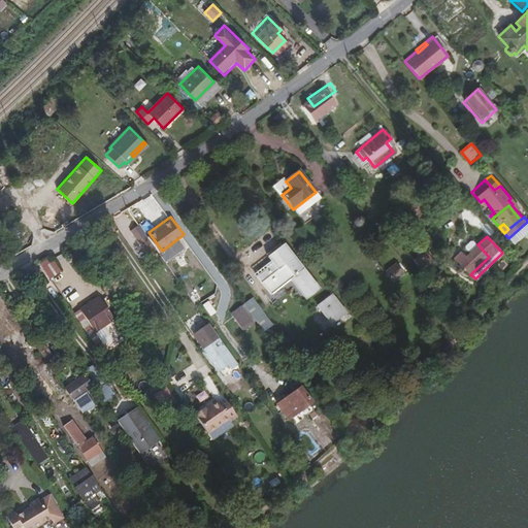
[(318,287),(284,243),(267,256),(271,261),(255,274),(270,293),(290,277),(305,297),(318,287)]
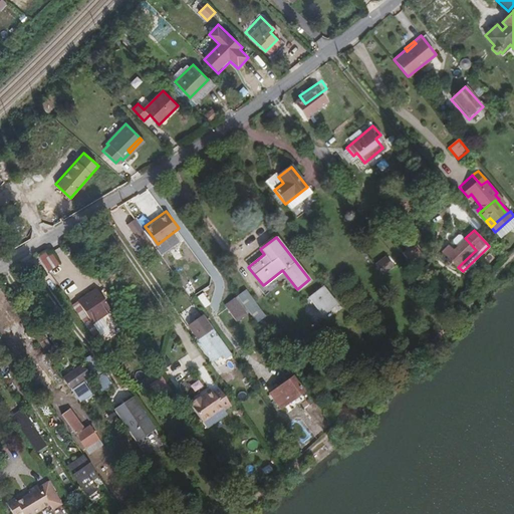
[(458,267),(476,250),(465,238),(454,250),(452,251),(448,246),(443,251),(448,256),(446,258),(449,261),(451,259),(458,267)]
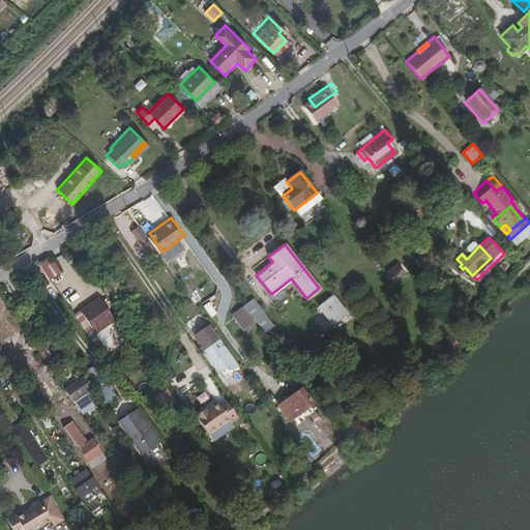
[(438,268),(425,252),(413,261),(425,277),(438,268)]
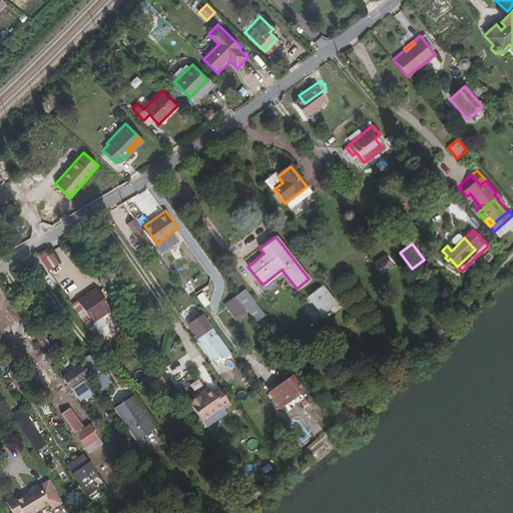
[(337,304),(321,285),(307,296),(323,315),(337,304)]
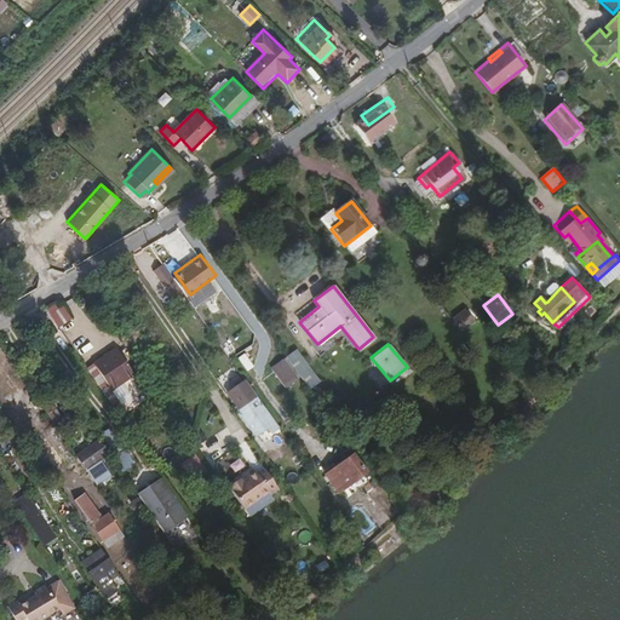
[(132,373),(114,345),(105,351),(108,355),(102,359),(99,355),(91,361),(109,389),(132,373)]
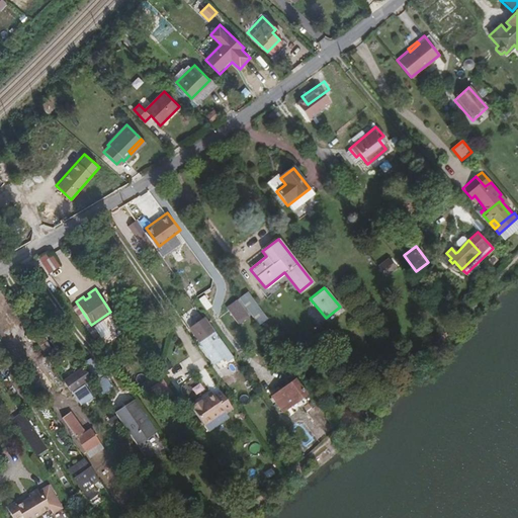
[(257,305),(248,291),(241,296),(249,310),(257,305)]
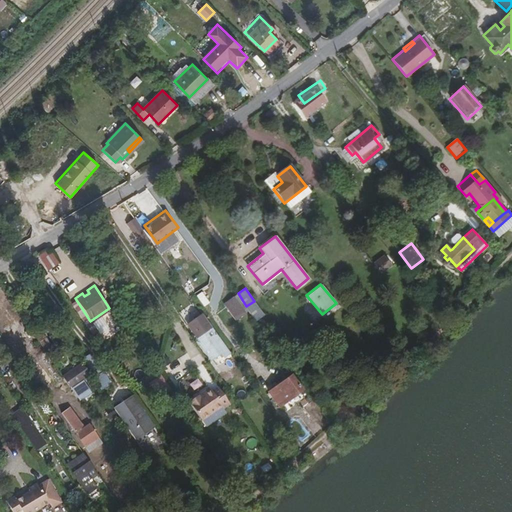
[(249,310),(237,294),(224,304),(236,320),(249,310)]
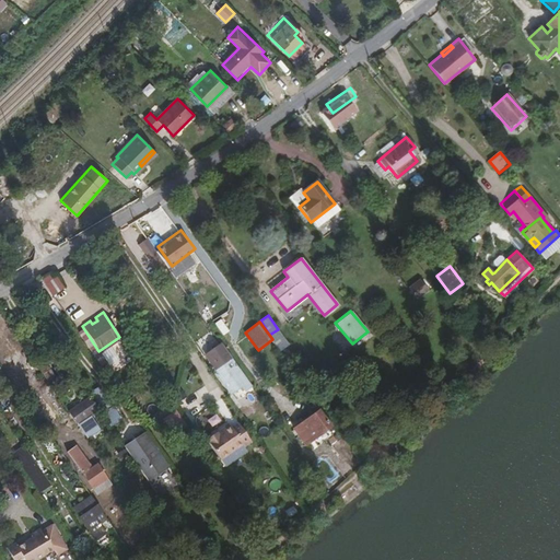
[(232,360),(220,342),(203,354),(216,371),(232,360)]
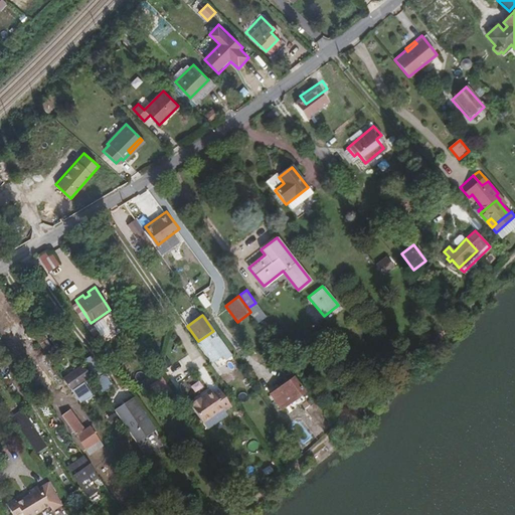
[(367,338),(357,325),(347,333),(357,346),(367,338)]
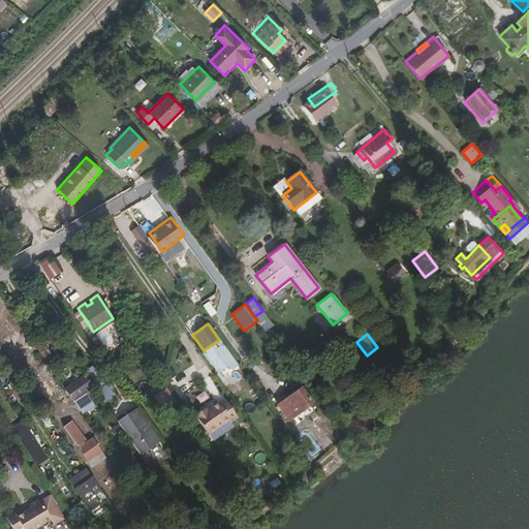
[(283,361),(270,342),(265,346),(278,365),(283,361)]
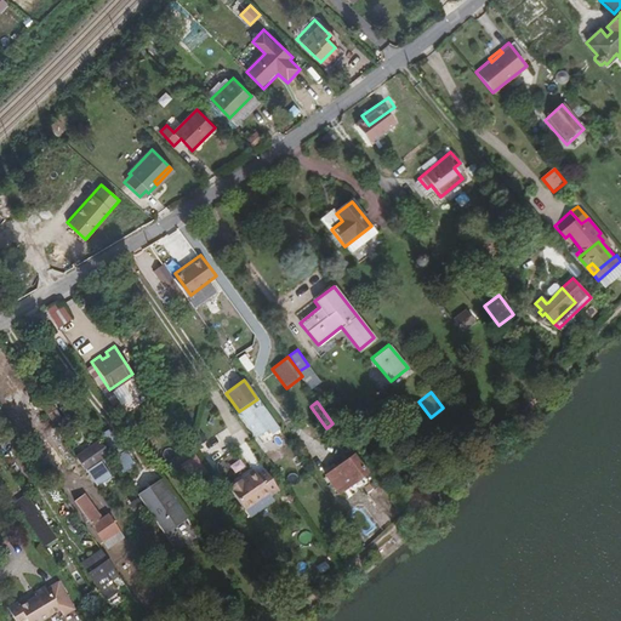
[(257,436),(275,423),(265,408),(246,421),(257,436)]
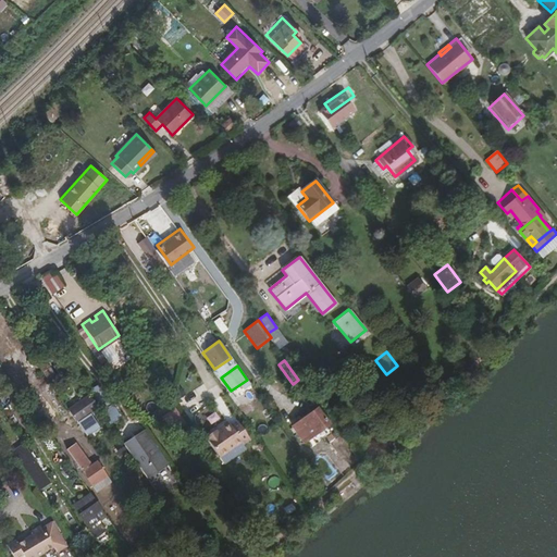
[(97,407),(88,394),(67,408),(76,421),(97,407)]
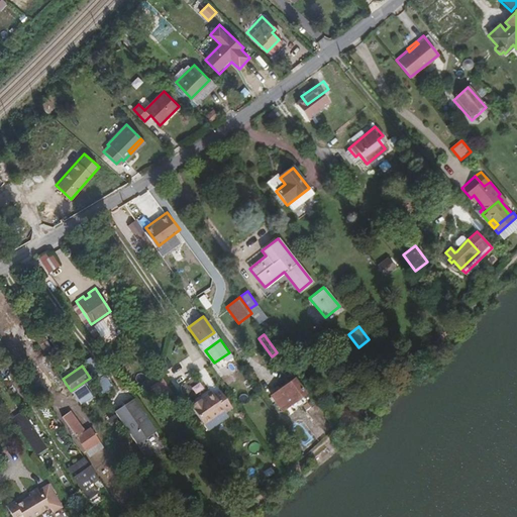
[(283,409),(305,394),(294,379),(273,394),(283,409)]
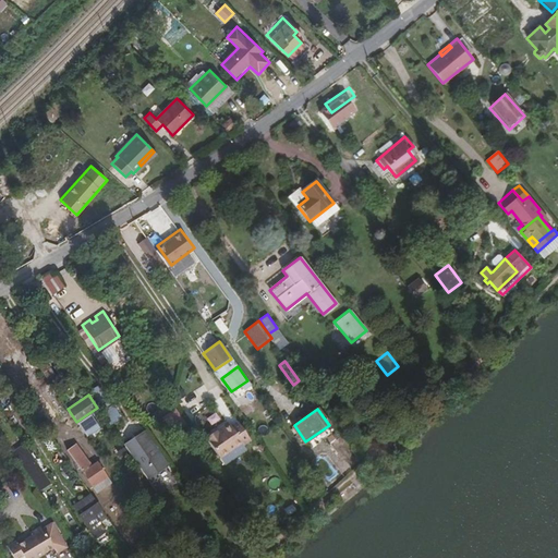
[(108,416),(116,424),(121,419),(114,411),(108,416)]
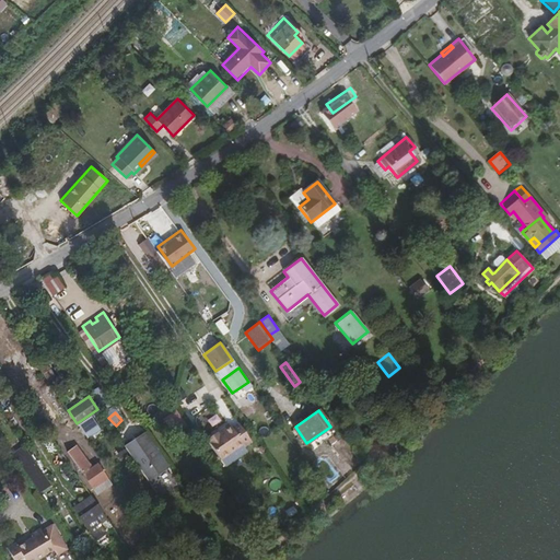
[(230,428),(243,446),(251,441),(237,422),(230,428)]
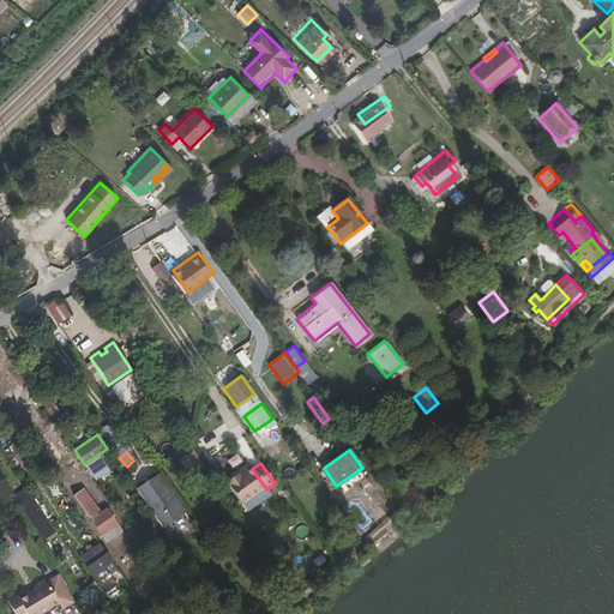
[(242,505),(266,489),(252,469),(250,464),(226,481),(242,505)]
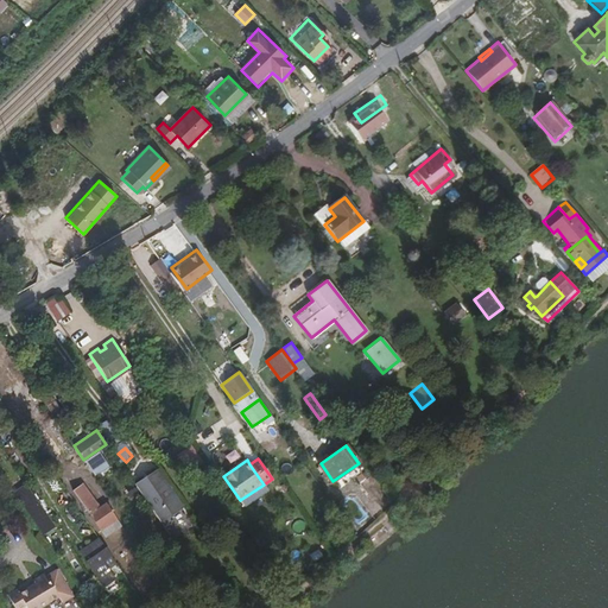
[(168,486),(156,468),(149,472),(162,491),(168,486)]
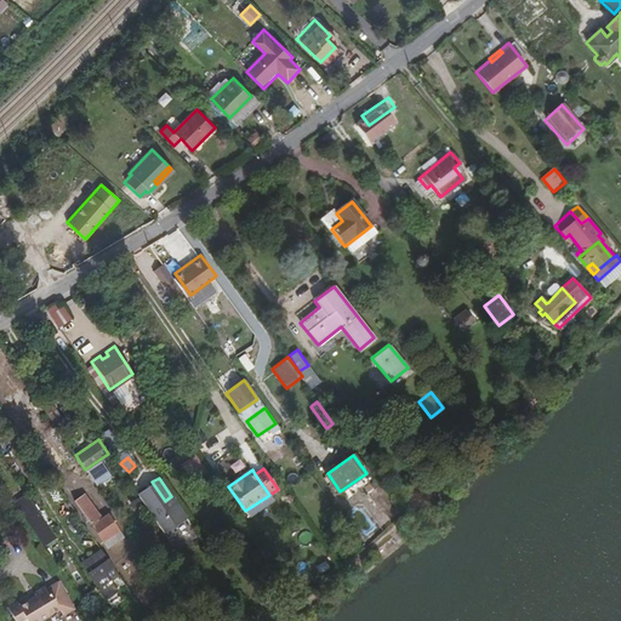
[(144,499),(155,493),(149,484),(140,491),(144,499)]
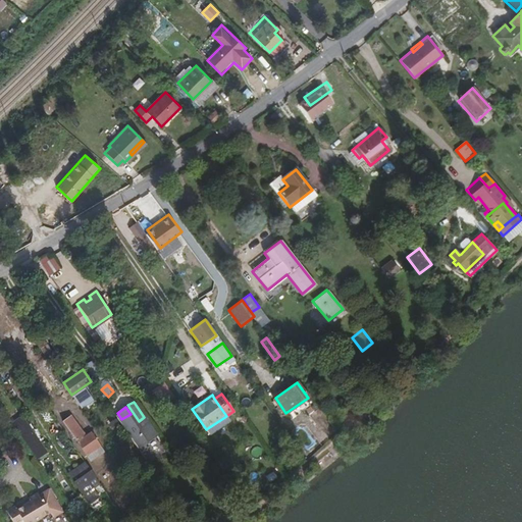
[(47,449),(31,425),(22,431),(38,455),(47,449)]
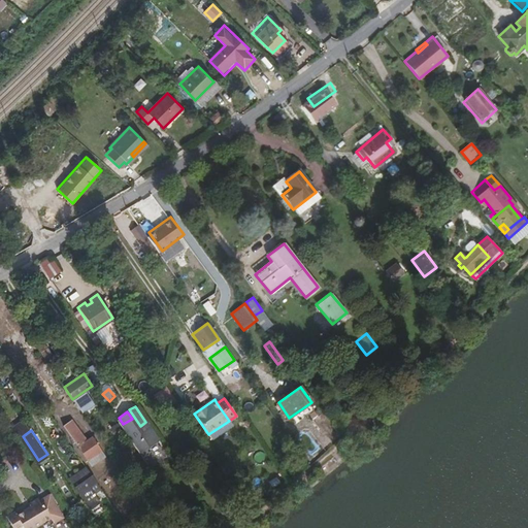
[(105,456),(91,435),(77,444),(92,465),(105,456)]
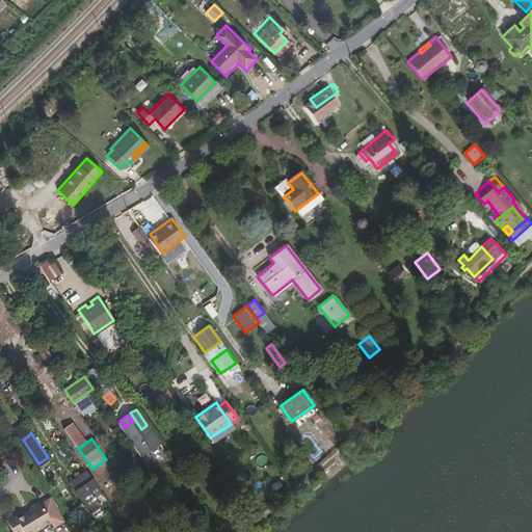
[(99,489),(86,471),(71,481),(89,510),(101,503),(94,494),(99,489)]
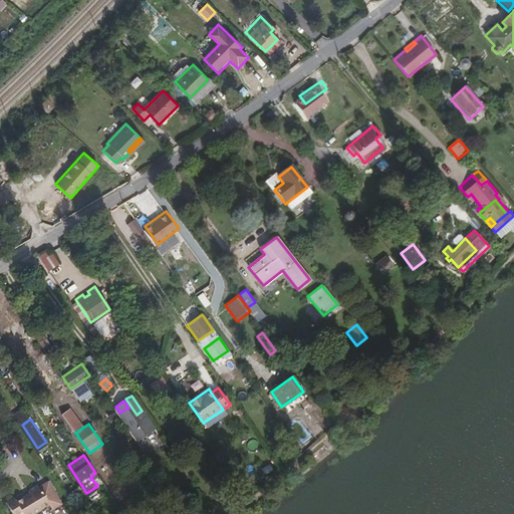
[(62,499),(48,478),(39,484),(50,501),(53,505),(62,499)]
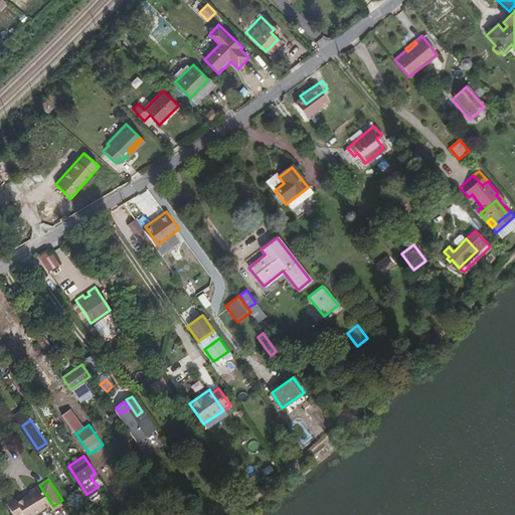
[(24,514),(28,514),(50,502),(39,485),(38,483),(29,489),(31,492),(18,500),(15,502),(13,499),(8,503),(15,514),(22,510),(24,514)]
